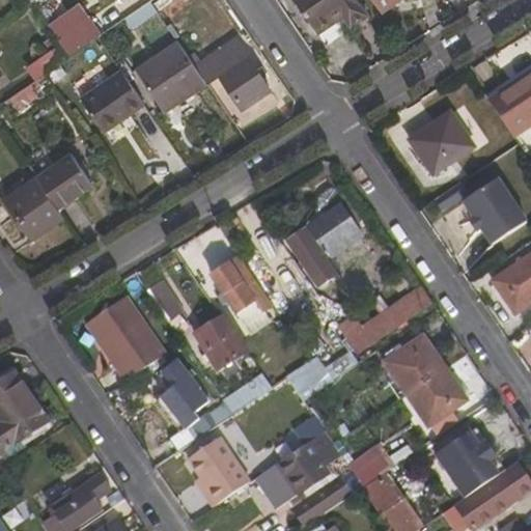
[(292,0),(314,30),(340,14),(343,19),(352,30),(368,19),(355,0),(292,0)]
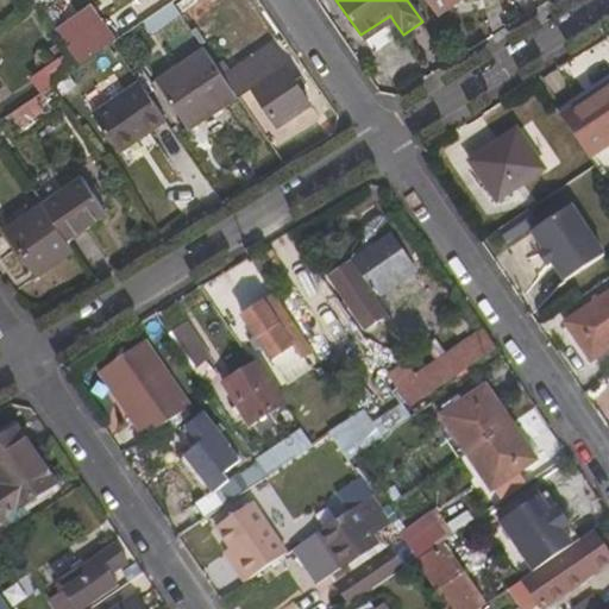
[(425,0),(437,16),(460,0),(425,0)]
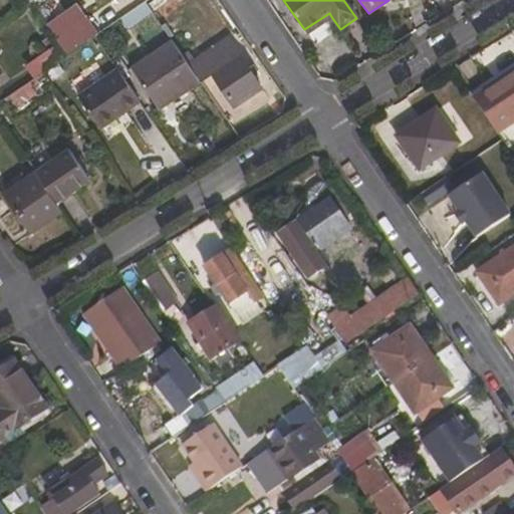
[(131,28),(154,12),(147,2),(122,18),(131,28)]
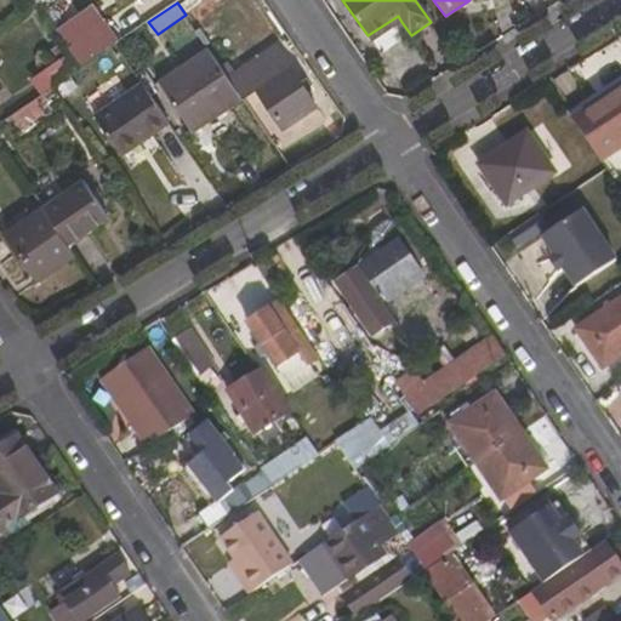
[(368,35),(371,43),(402,22),(398,16),(368,35)]
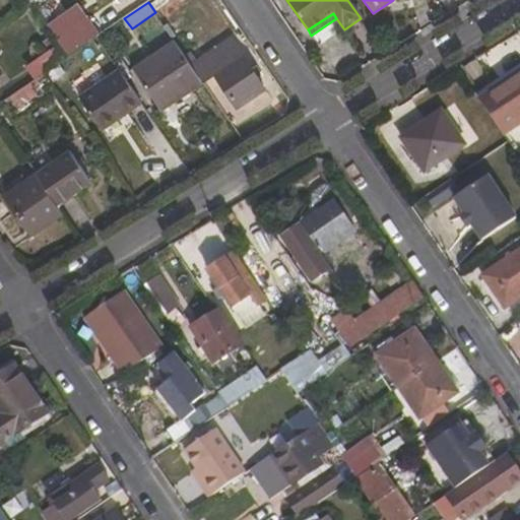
[(70,30),(59,39),(70,56),(80,49),(70,30)]
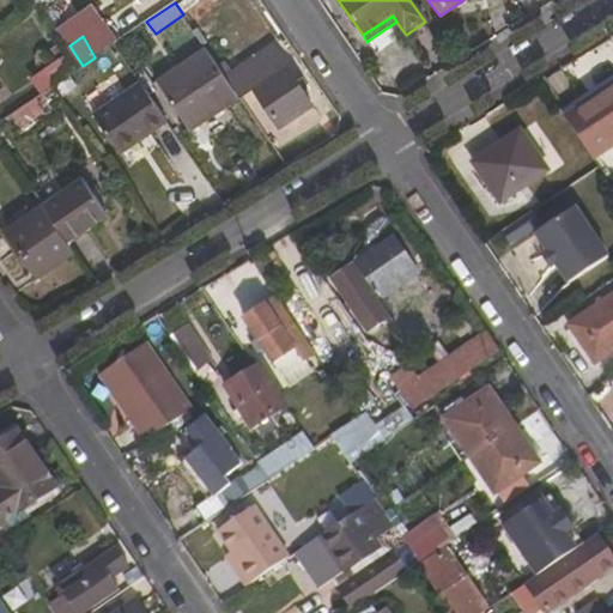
[(311,104),(271,47),(225,77),(238,98),(254,87),(279,125),(311,104)]
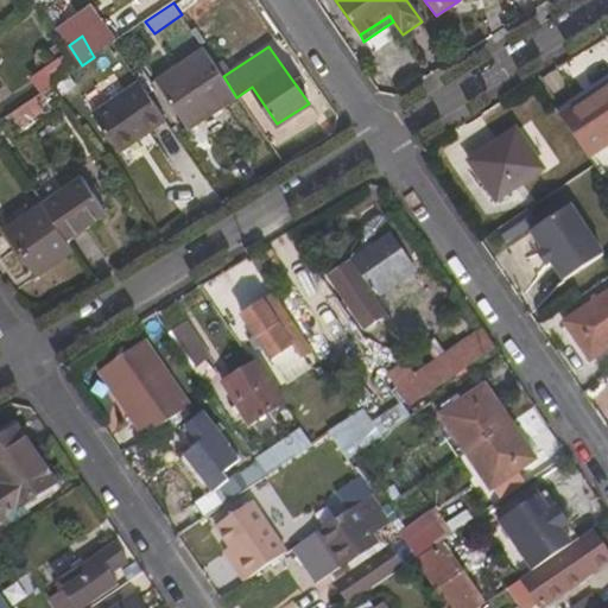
[(154,81),(187,130),(236,97),(223,76),(203,48),(154,81)]
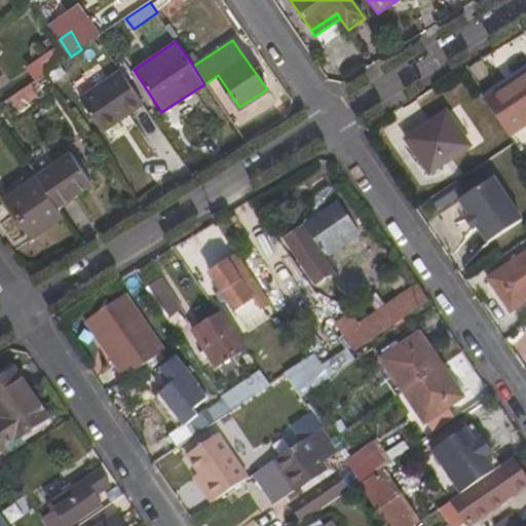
[(59,44),(37,60),(46,74),(69,59),(59,44)]
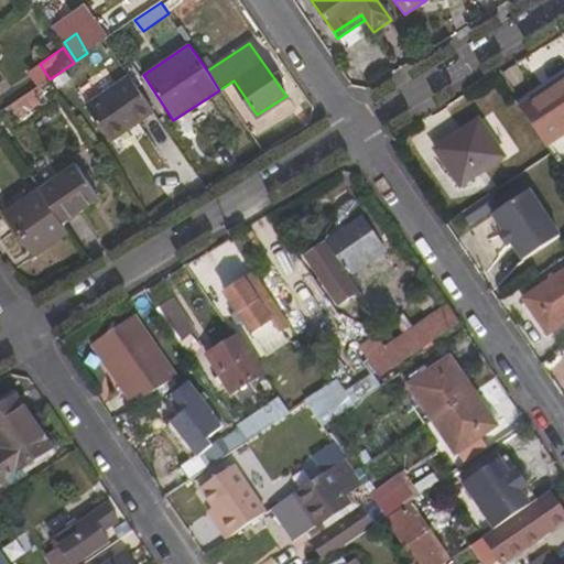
[(85,106),(111,141),(152,114),(128,77),(85,106)]
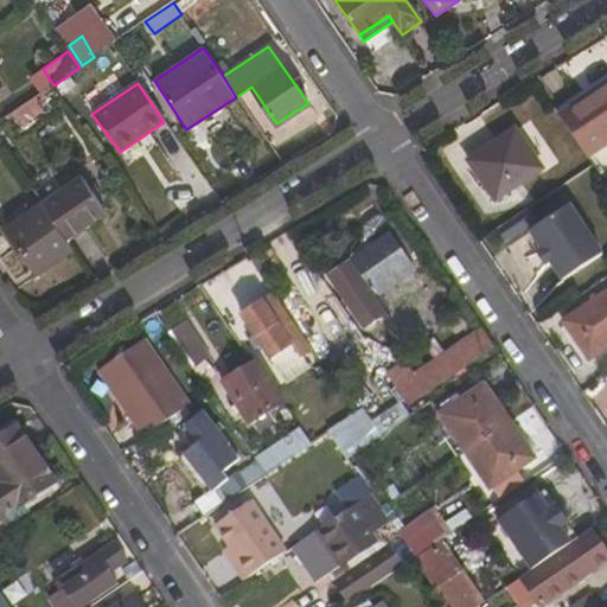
[(606,145),(606,84),(560,117),(588,158),(606,145)]
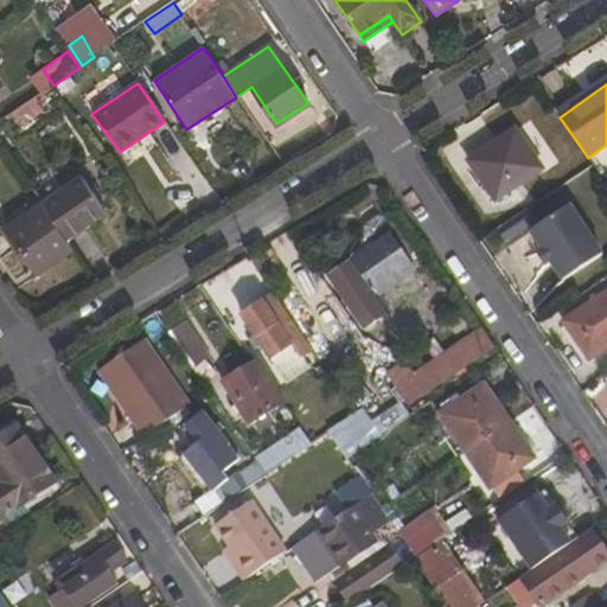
[(467,163),(496,204),(544,170),(516,129),(467,163)]
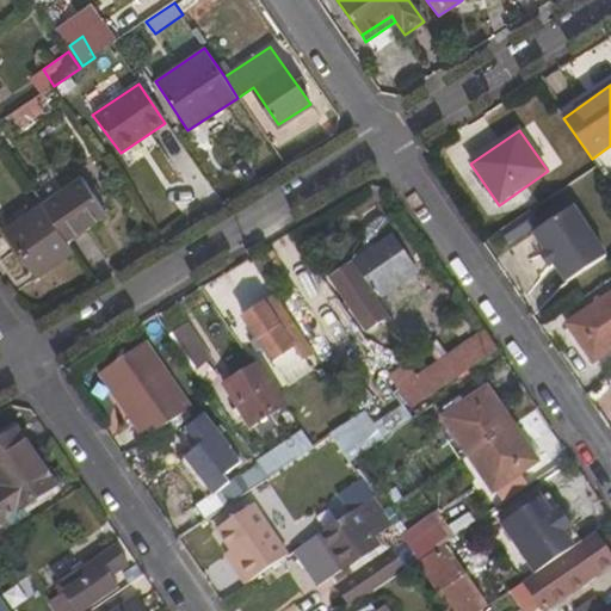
[(103,213),(80,179),(43,205),(66,238),(103,213)]
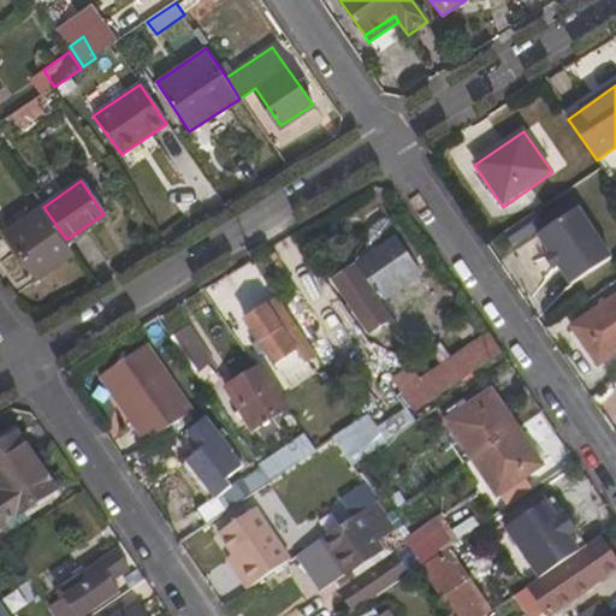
[(6,232),(39,276),(73,250),(66,240),(43,207),(6,232)]
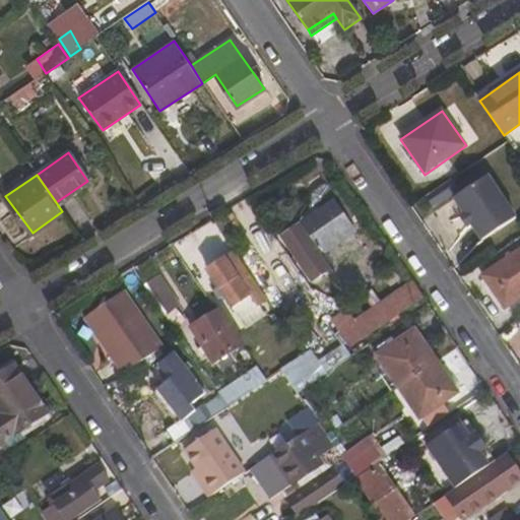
[(460,217),(467,229),(471,225),(482,243),(517,219),(488,176),(453,199),(464,215),(460,217)]
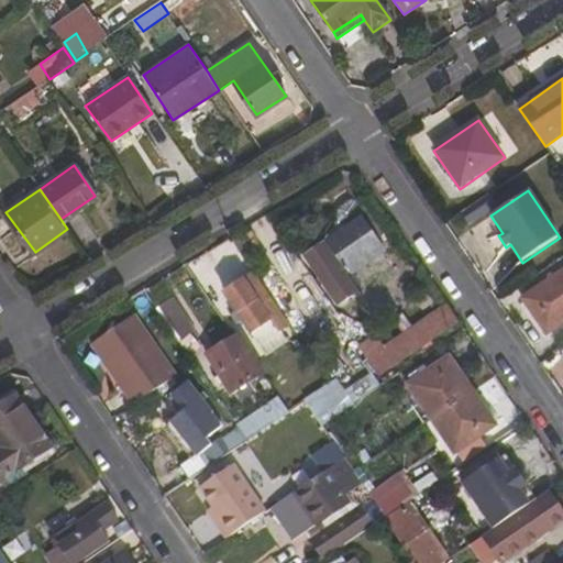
[(460,213),(467,225),(495,207),(487,195),(460,213)]
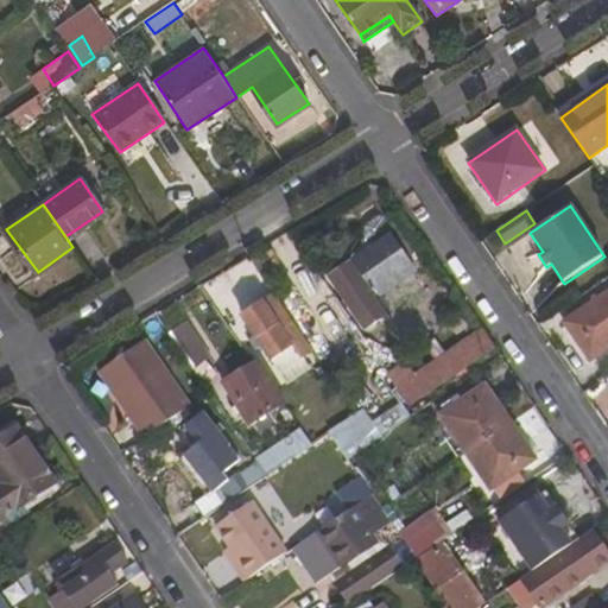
[(386,316),(372,295),(411,267),(390,236),(330,278),(365,330),(386,316)]
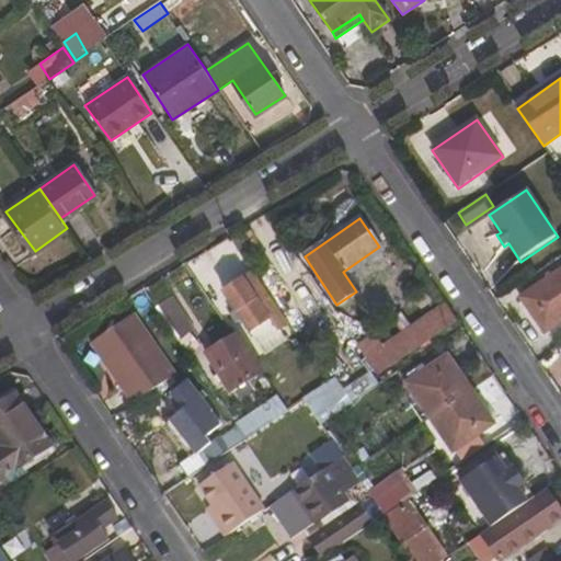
[(560,270),(519,298),(544,333),(560,321),(560,270)]
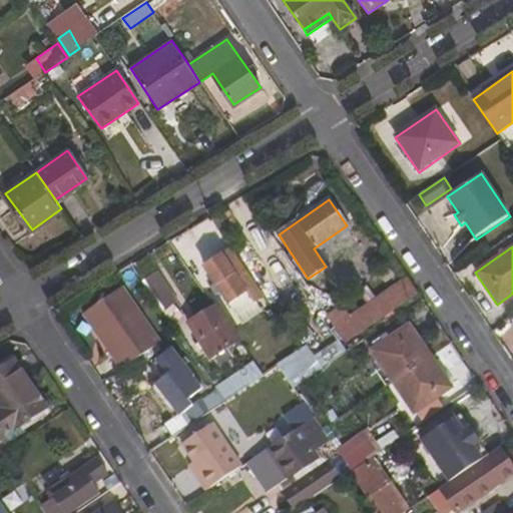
[(255,304),(265,298),(232,248),(204,268),(228,304),(245,292),(255,304)]
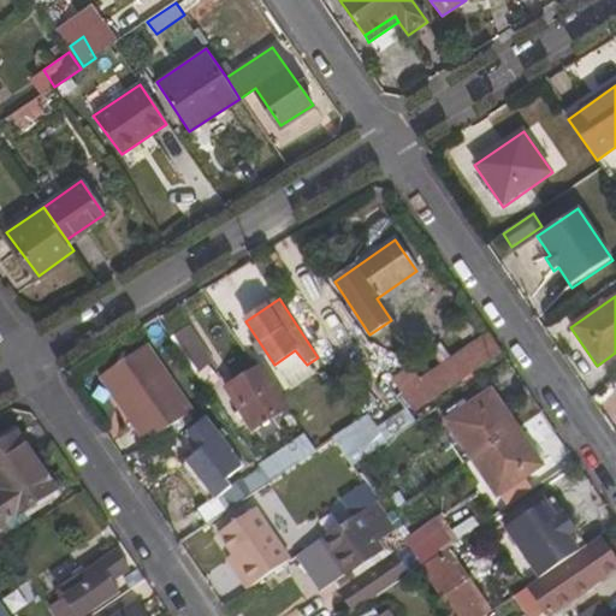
[(149,343),(165,332),(157,319),(141,329),(149,343)]
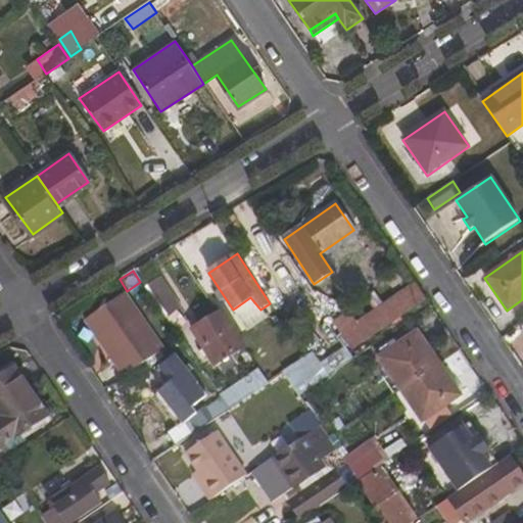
[(179,303),(161,278),(145,289),(163,315),(179,303)]
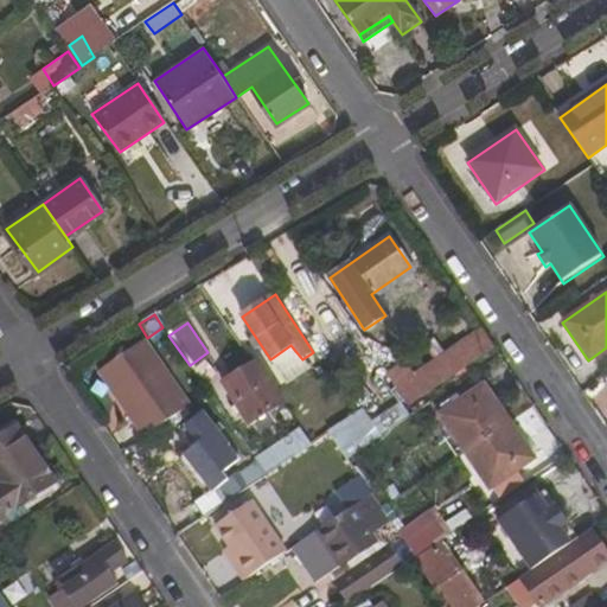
[(410,379),(421,396),(493,349),(481,331),(410,379)]
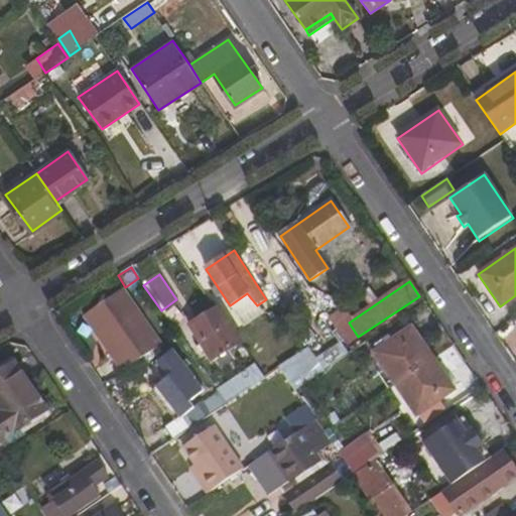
[(123,290),(83,317),(121,373),(161,347),(123,290)]
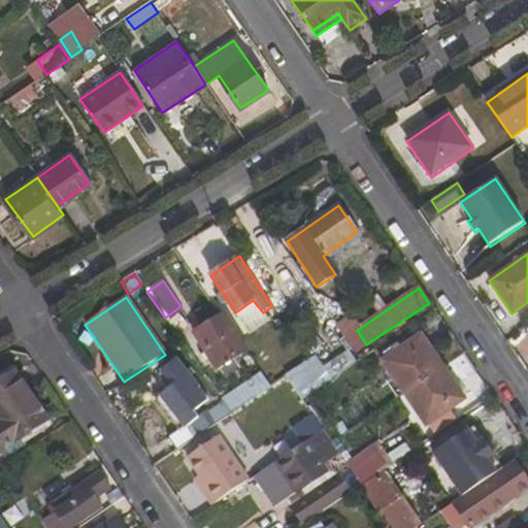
[(233,358),(246,349),(225,314),(195,332),(215,367),(219,367),(225,376),(239,368),(233,358)]
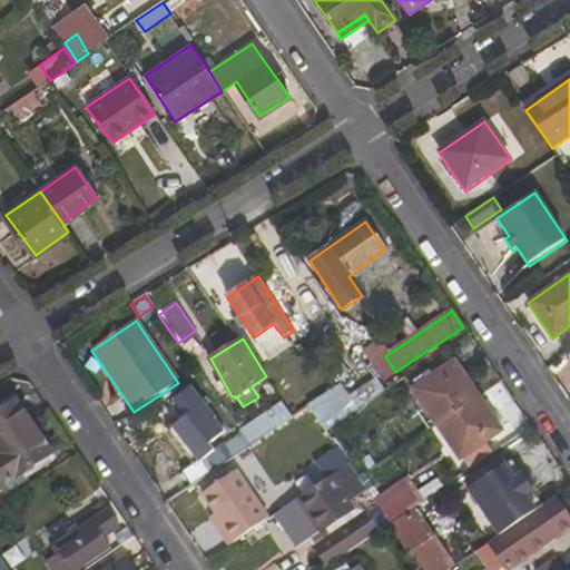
[(454,361),(411,391),(435,428),(479,397),(454,361)]
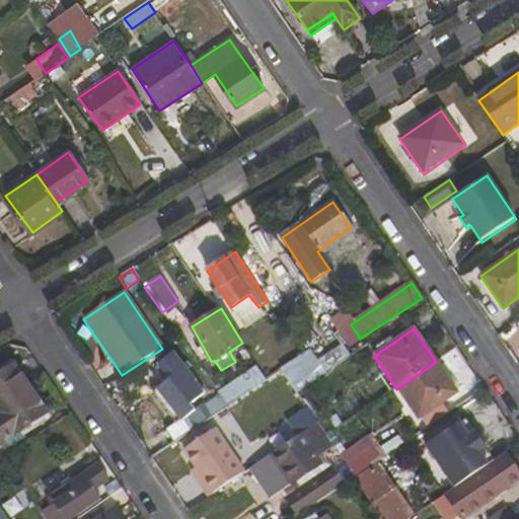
[(150,442),(158,453),(227,406),(219,395),(196,412),(192,406),(209,393),(175,350),(156,364),(167,380),(160,386),(151,392),(175,425),(150,442)]
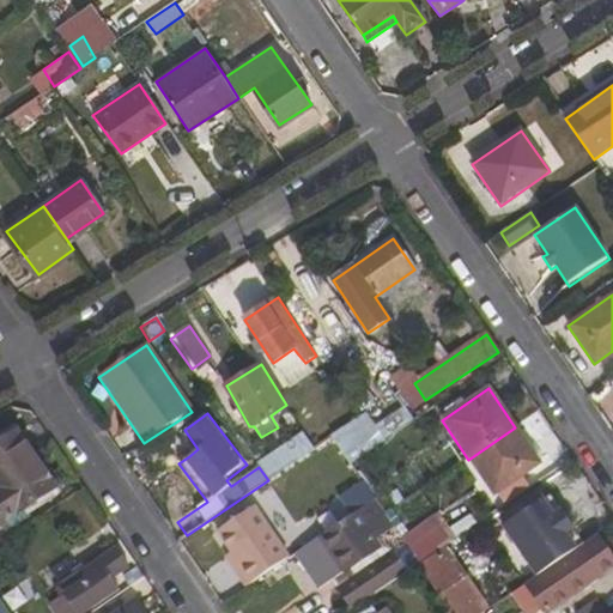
[(350,445),(369,434),(359,417),(341,430),(350,445)]
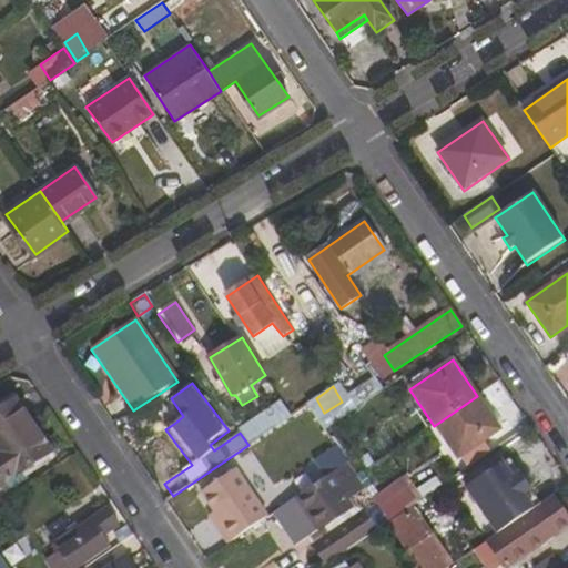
[(457,459),(499,430),(477,396),(434,426),(457,459)]
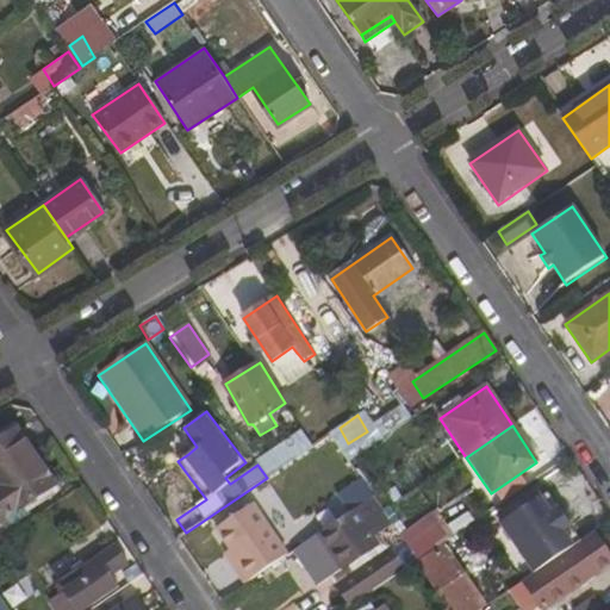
[(184,428),(175,435),(188,454),(197,447),(184,428)]
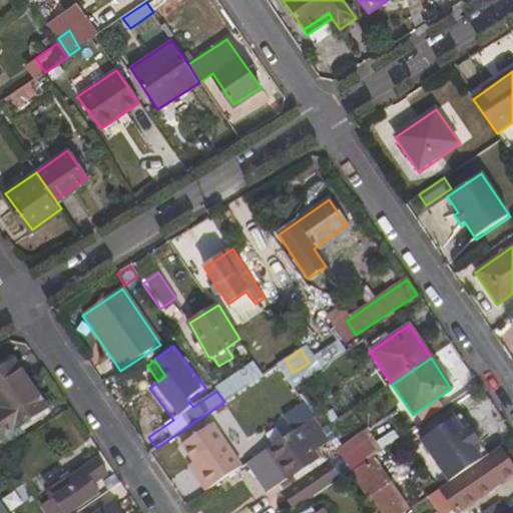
[(0,441),(46,410),(14,362),(0,370),(0,441)]
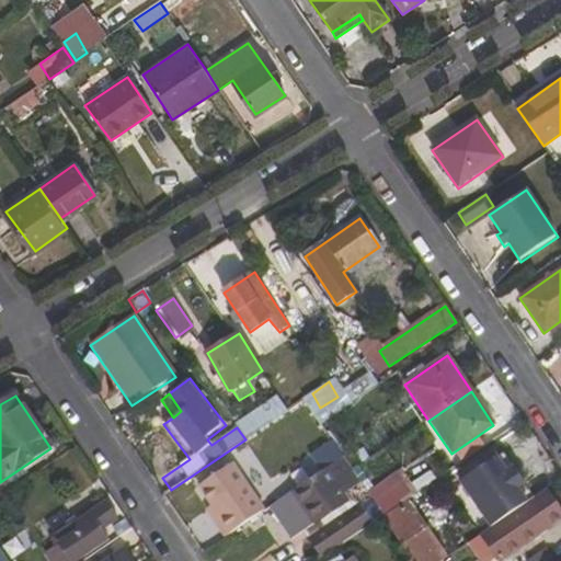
[(343,480),(354,496),(365,490),(353,472),(344,458),(298,490),(318,521),(347,501),(339,484),(343,480)]
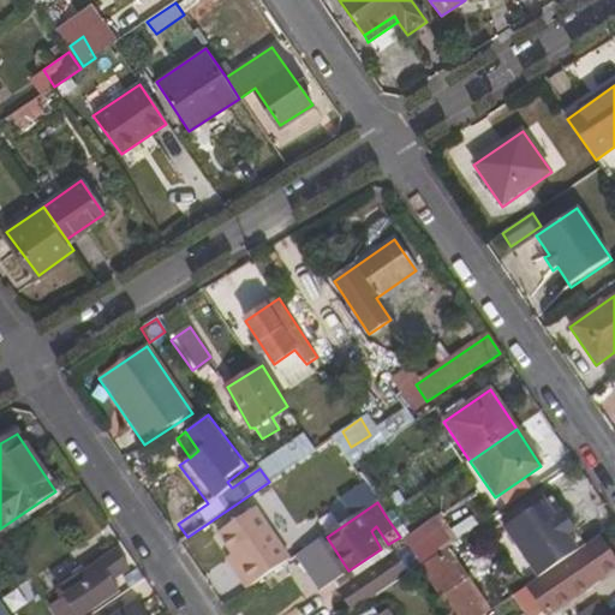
[(505,529),(538,579),(578,551),(545,502),(505,529)]
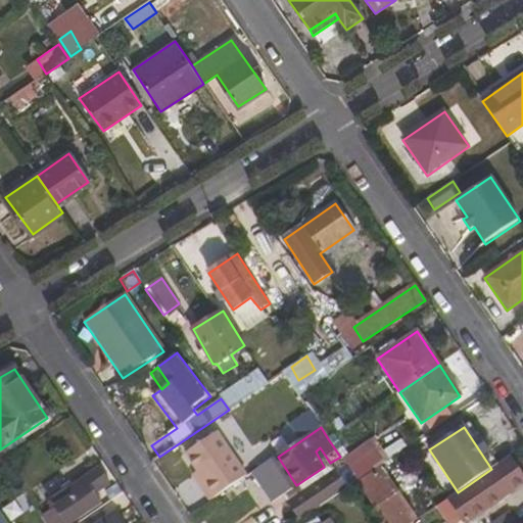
[(205,485),(200,488),(210,503),(247,477),(216,432),(184,455),(197,474),(205,485)]
